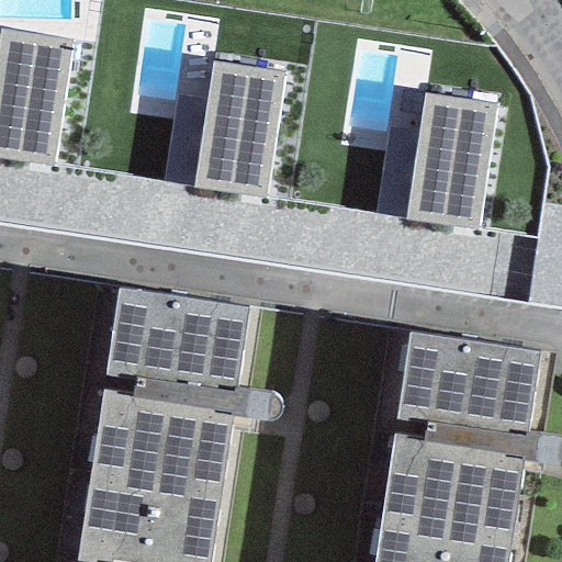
[(0,31),(0,158),(51,167),(69,42),(0,31)]
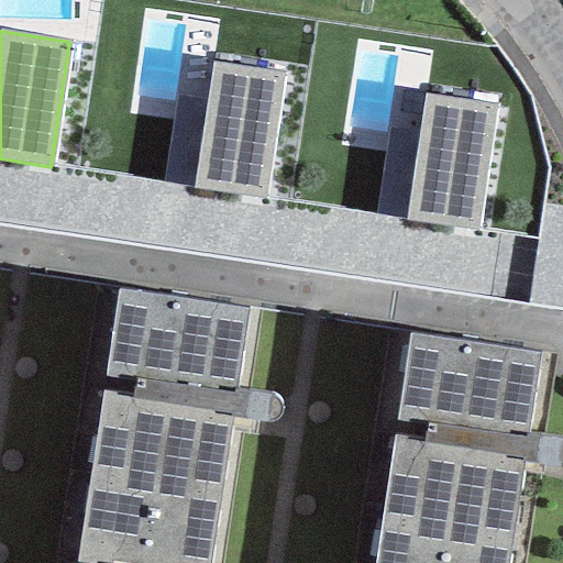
[(212,64),(194,188),(264,199),(283,75),(212,64)]
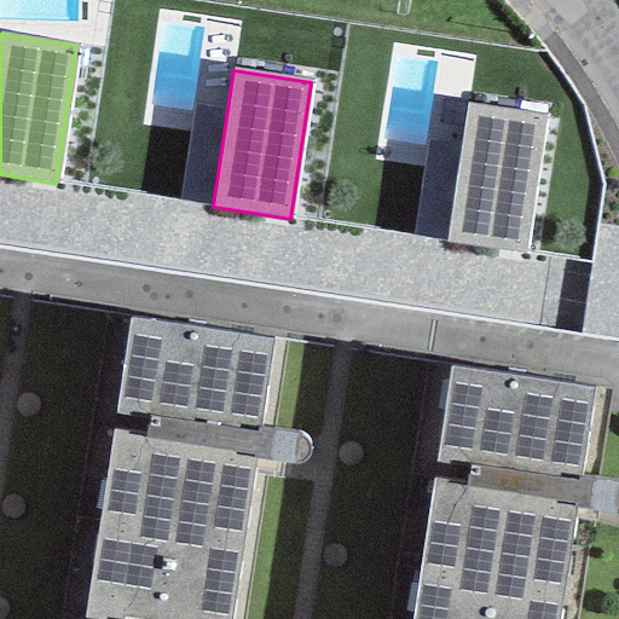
[(467,105),(446,243),(524,254),(544,117),(467,105)]
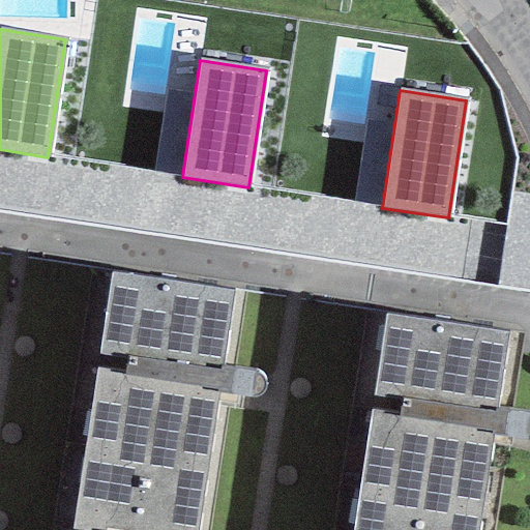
[(200,529),(235,290),(113,272),(75,529),(200,529)]
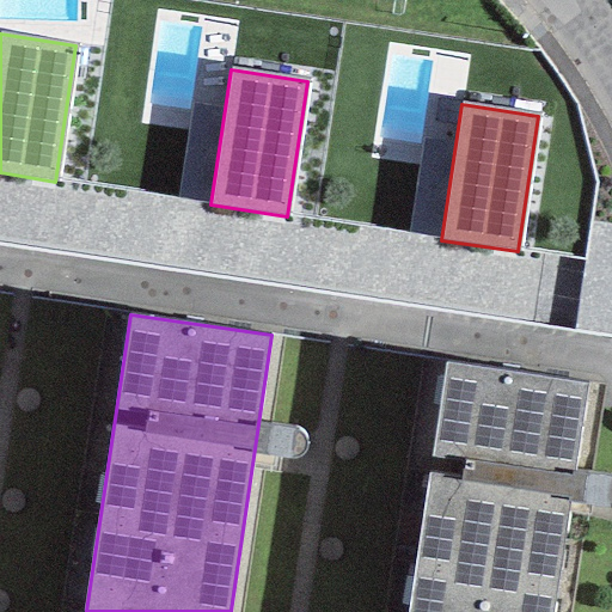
[(551,611),(587,383),(445,363),(407,611),(551,611)]
